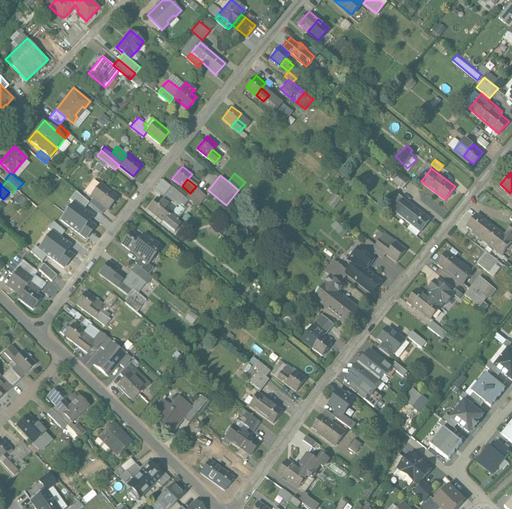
[(116,196),(99,183),(91,195),(93,197),(106,206),(108,207),(116,196)]
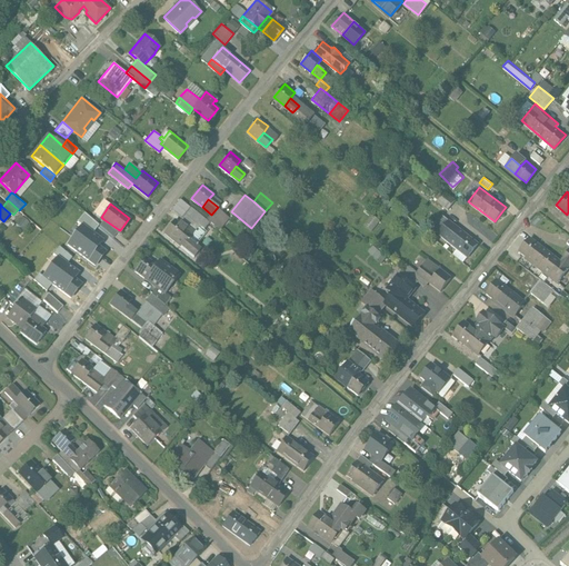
[(207,219),(191,206),(186,212),(205,228),(209,221),(207,219)]
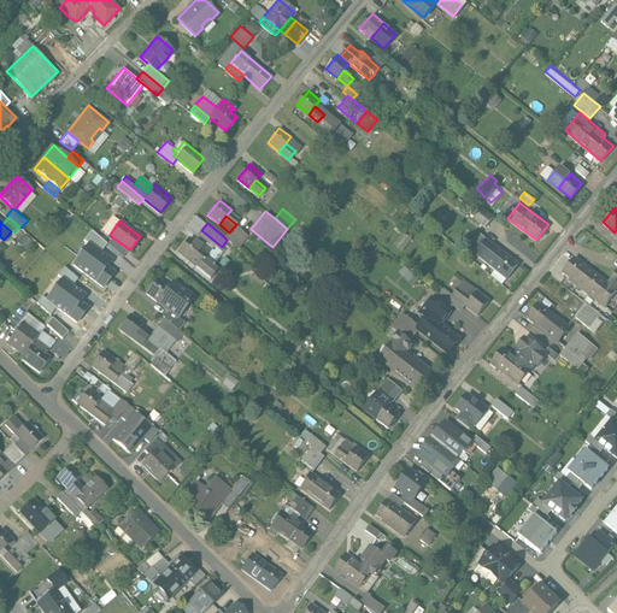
[(229,233),(224,237),(227,240),(238,248),(248,235),(236,224),(229,233)]
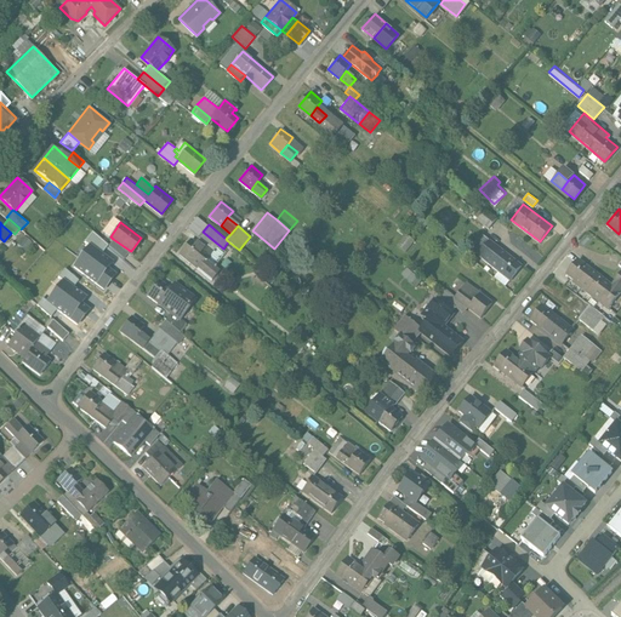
[(89,244),(101,252),(108,244),(92,230),(84,240),(89,244)]
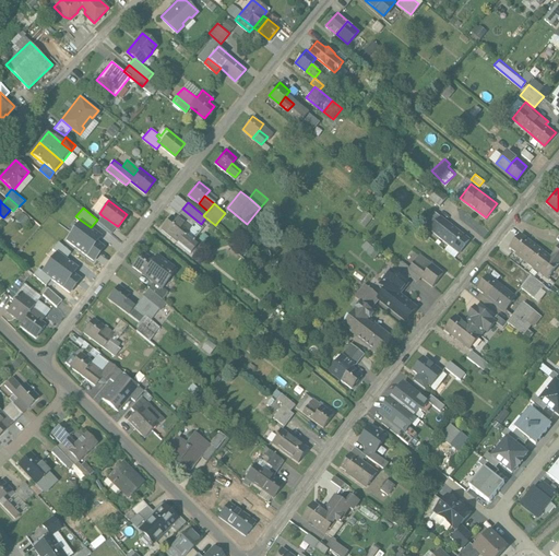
[(201,224),(182,209),(175,217),(173,214),(162,227),(191,252),(197,245),(192,240),(203,227),(200,224),(201,224)]
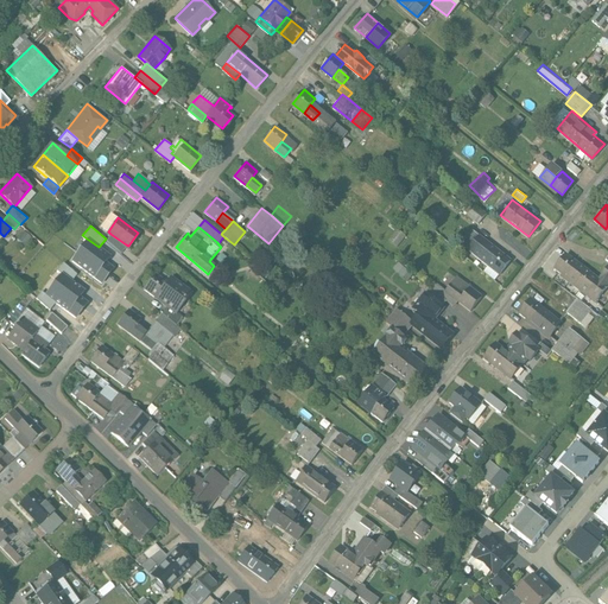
[(399,227),(390,236),(397,242),(405,233),(399,227)]
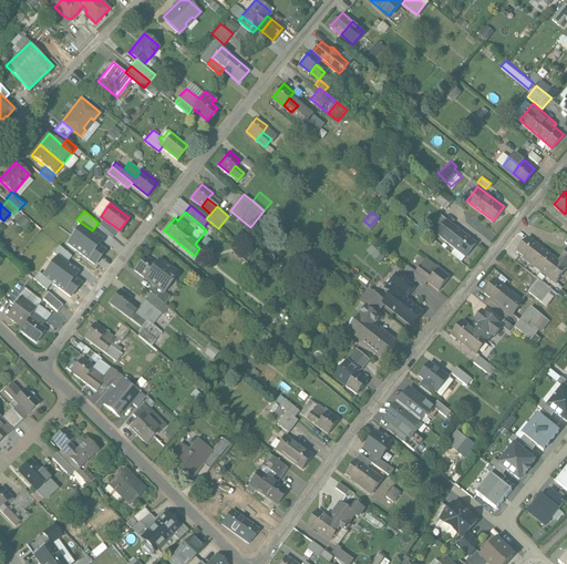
[(117,228),(103,218),(100,223),(113,235),(117,228)]
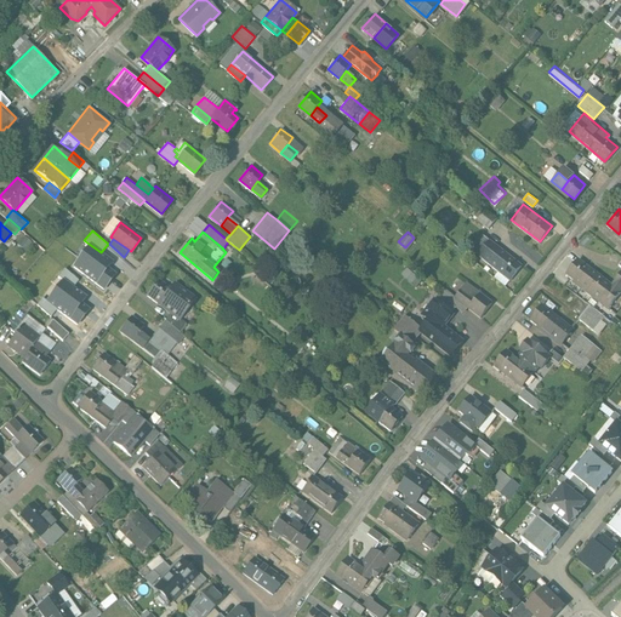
[(107,267),(112,261),(101,252),(89,244),(73,266),(103,287),(115,273),(107,267)]
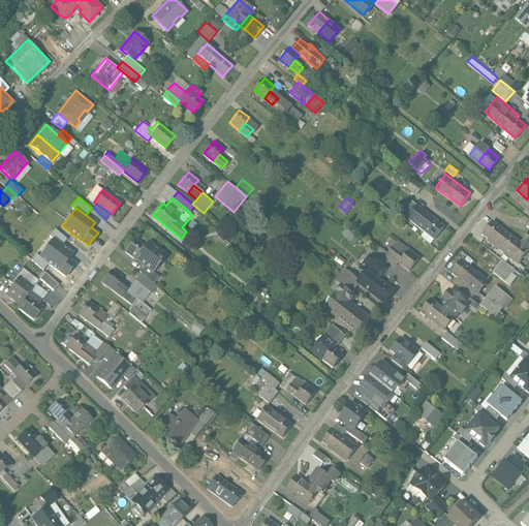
[(425,229),(430,222),(422,216),(415,222),(425,229)]
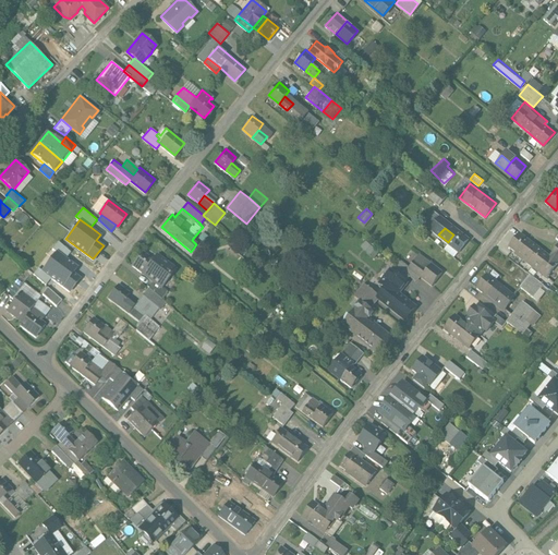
[(469,237),(458,229),(453,234),(448,242),(458,250),(469,237)]
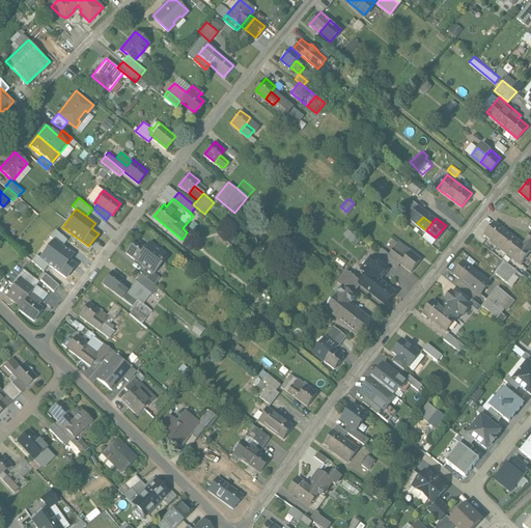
[(494,221),(484,233),(498,243),(496,245),(512,257),(513,256),(521,262),(530,248),(530,232),(523,243),(494,221)]
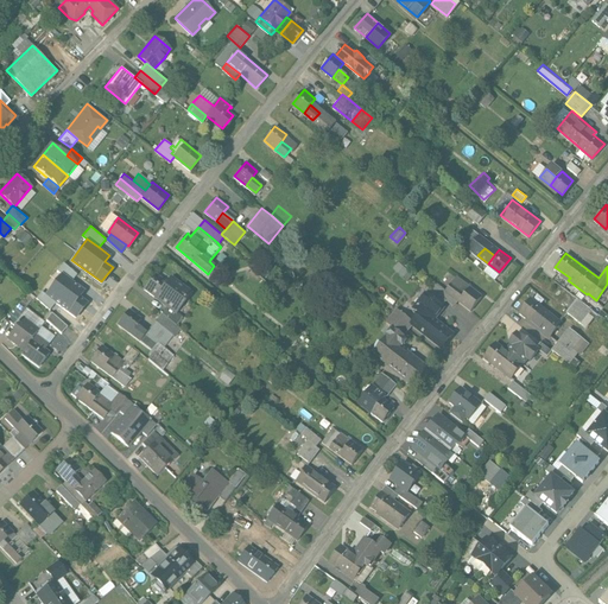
[(62,273),(71,280),(76,273),(63,261),(57,269),(62,273)]
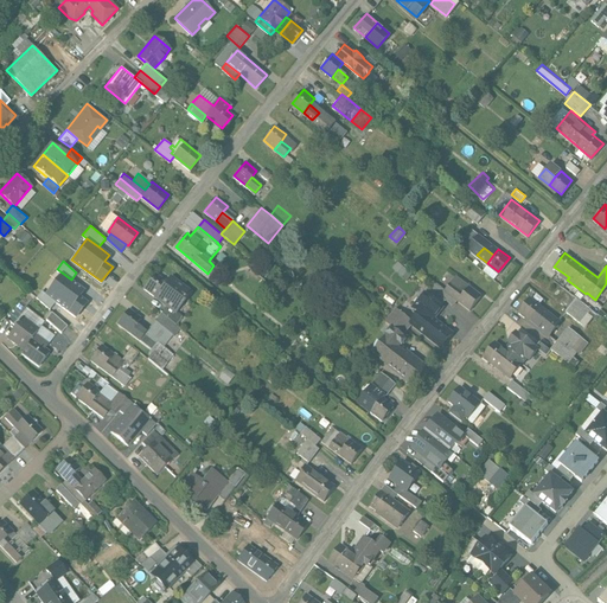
[(83,289),(71,280),(62,273),(45,294),(55,301),(75,315),(87,301),(78,295),(83,289)]
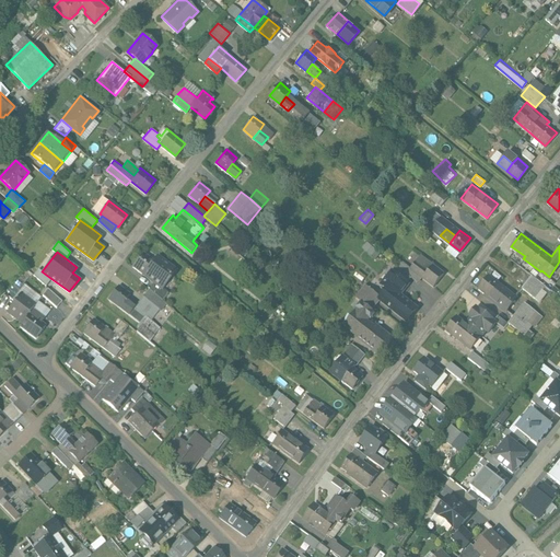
[(154,260),(143,252),(133,265),(154,281),(162,287),(175,269),(158,256),(154,260)]
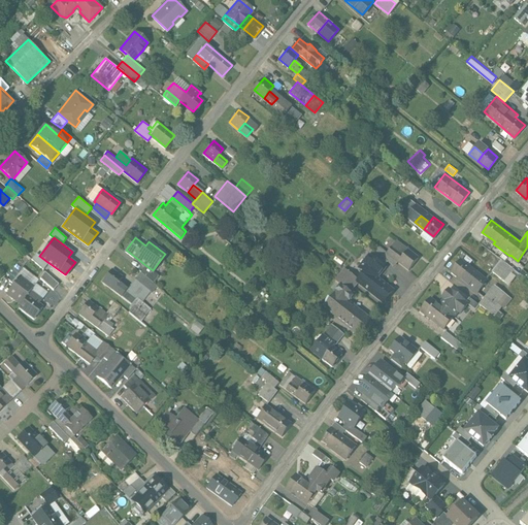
[(395,247),(390,254),(398,260),(404,254),(395,247)]
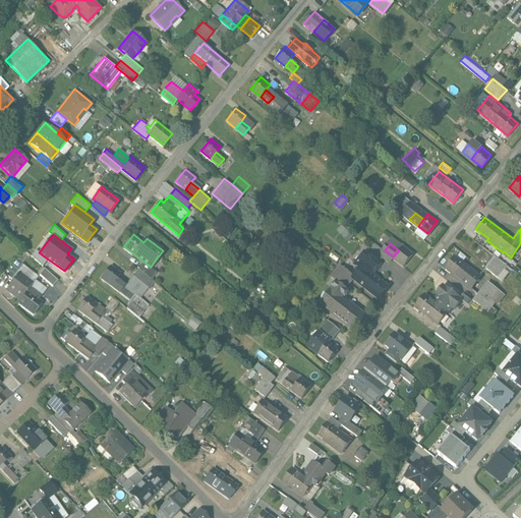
[(413,252),(403,245),(399,250),(393,256),(403,265),(413,252)]
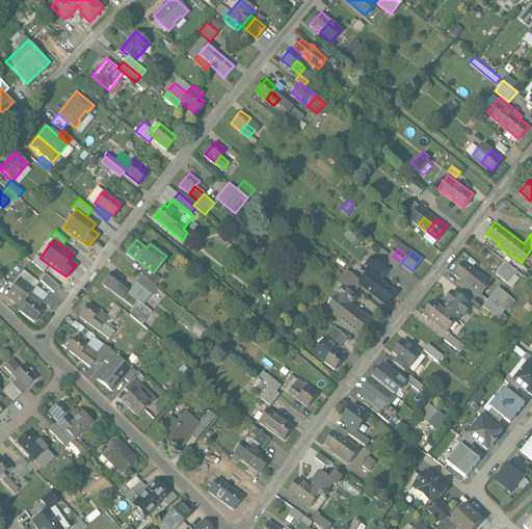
[(43,270),(48,264),(40,258),(35,254),(31,260),(43,270)]
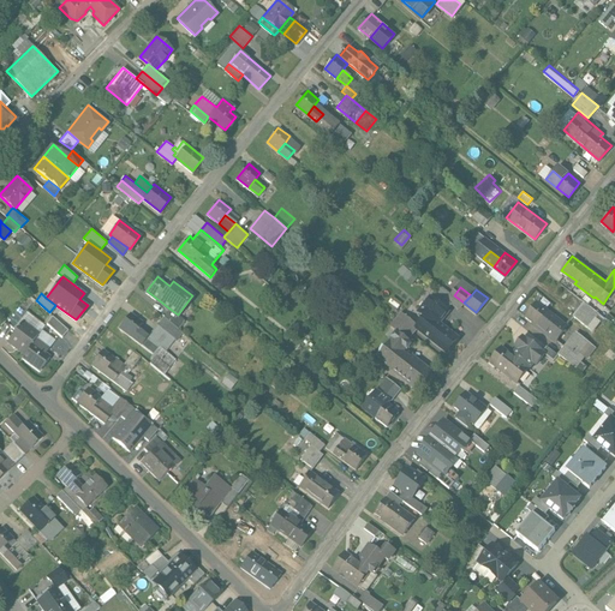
[(435,299),(446,307),(451,303),(440,293),(435,299)]
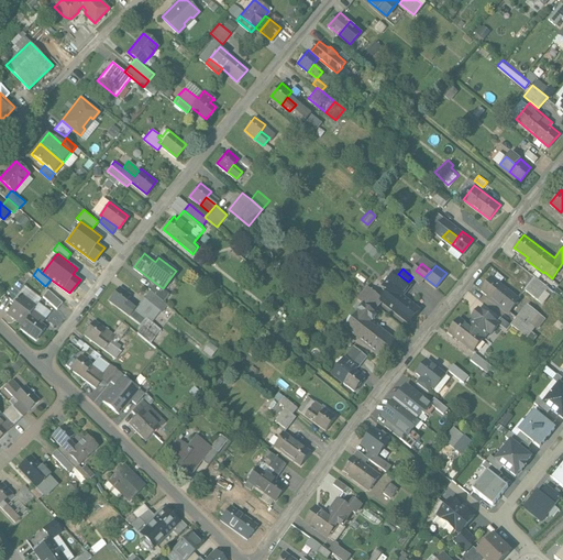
[(394,271),(384,284),(389,288),(383,296),(383,297),(381,299),(408,321),(419,308),(401,294),(410,284),(408,282),(398,274),(394,271)]
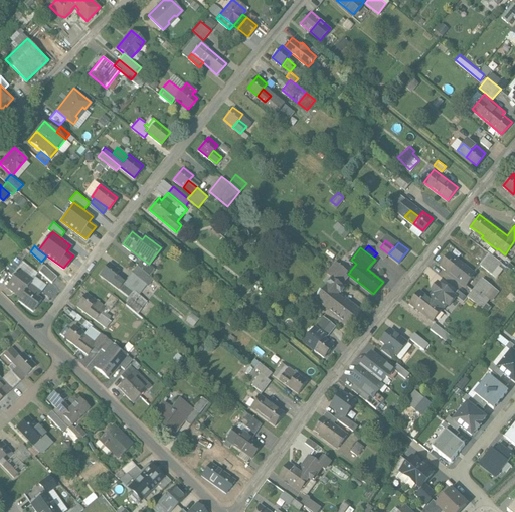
[(475,272),(450,251),(441,264),(453,274),(452,275),(464,285),(475,272)]
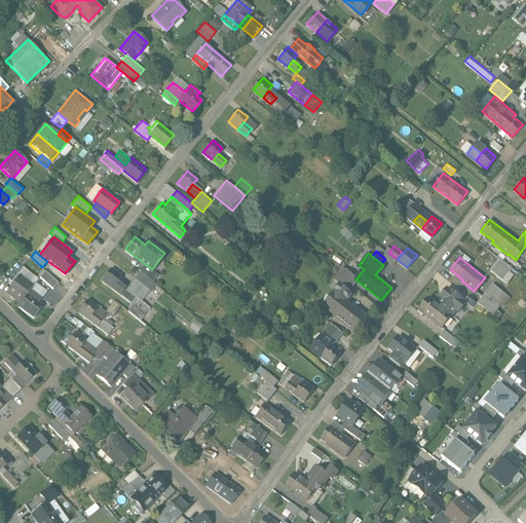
[(512,267),(499,257),(489,269),(501,279),(512,267)]
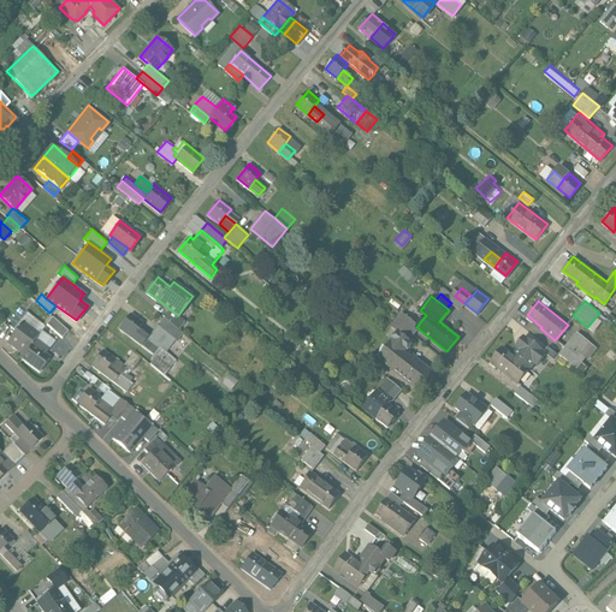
[(17,309),(5,321),(15,328),(24,315),(17,309)]
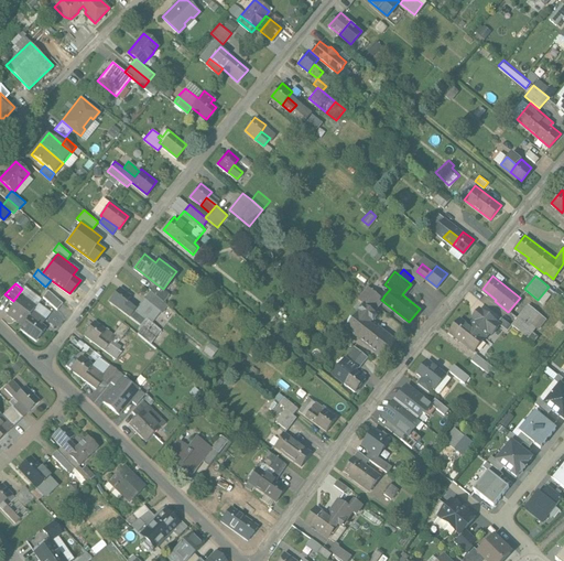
[(163,289),(155,283),(150,290),(163,301),(169,293),(163,289)]
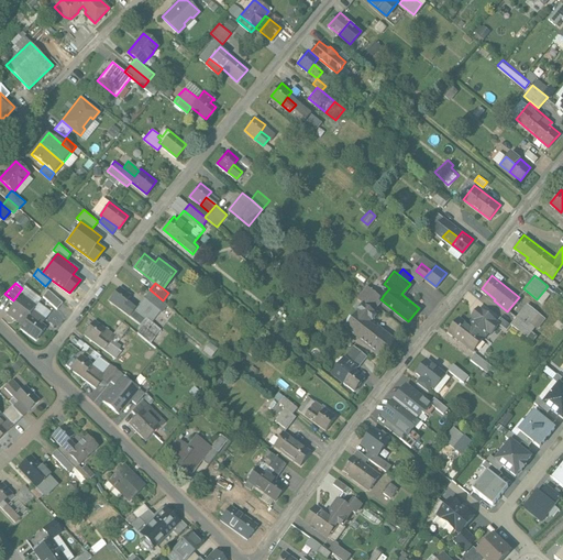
[(383,296),(367,285),(362,292),(377,304),(381,299),(383,297),(383,296)]
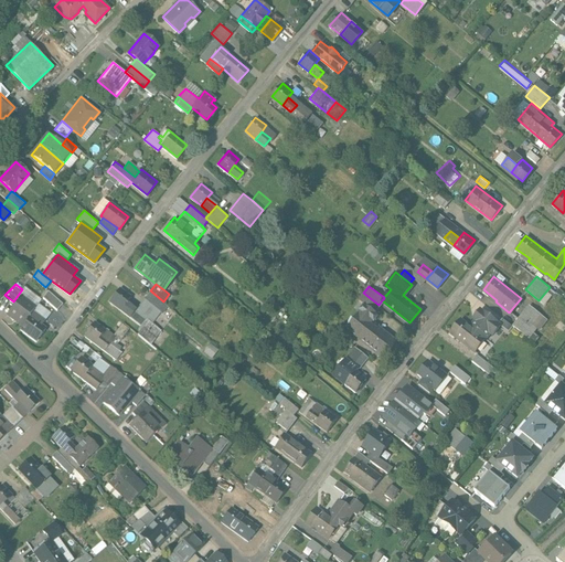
[(119,287),(109,301),(120,309),(126,301),(130,296),(119,287)]
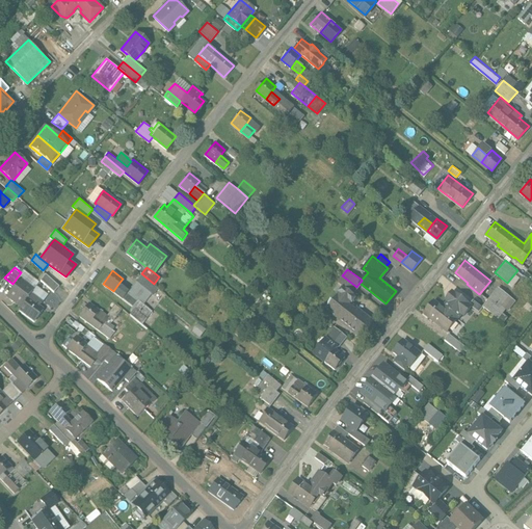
[(59,285),(45,272),(41,280),(54,291),(59,285)]
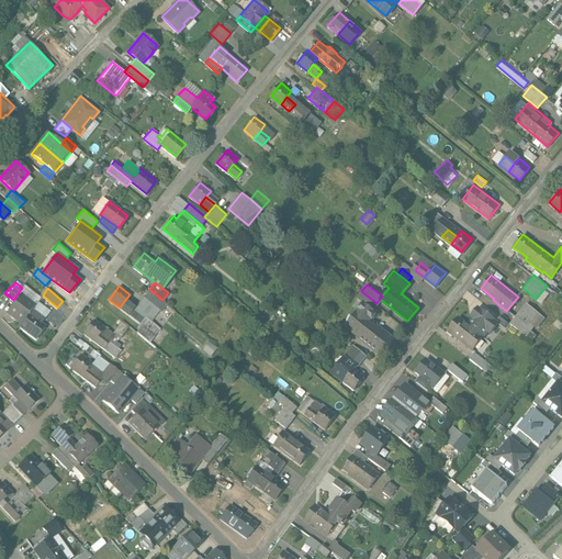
[(135,306),(130,314),(142,324),(136,331),(149,341),(159,326),(150,320),(159,309),(161,311),(167,303),(163,300),(149,289),(135,306)]
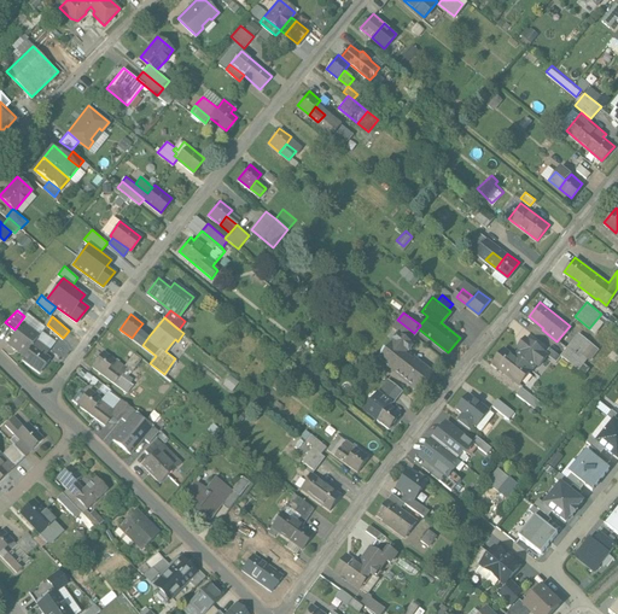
[(397,320),(392,326),(398,331),(409,339),(414,333),(397,320)]
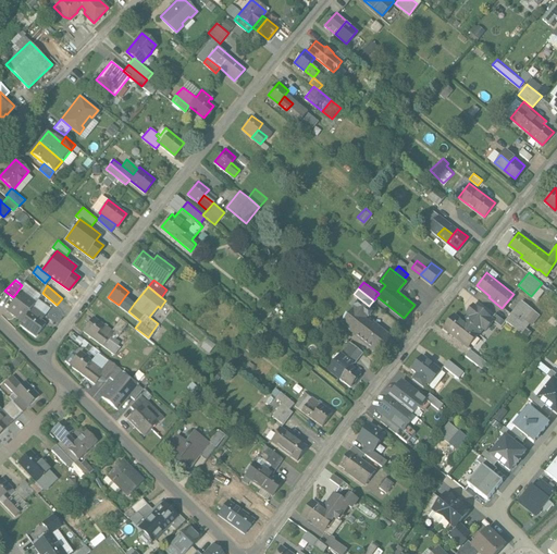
[(21,291),(8,309),(22,319),(28,310),(32,306),(35,302),(21,291)]
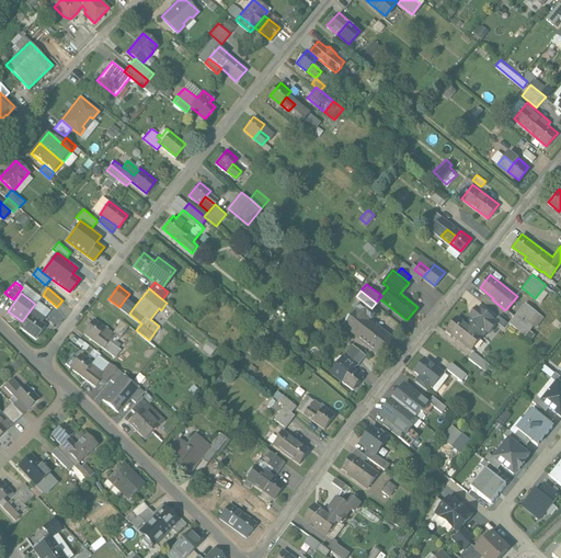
[(135,306),(125,299),(119,307),(129,314),(135,306)]
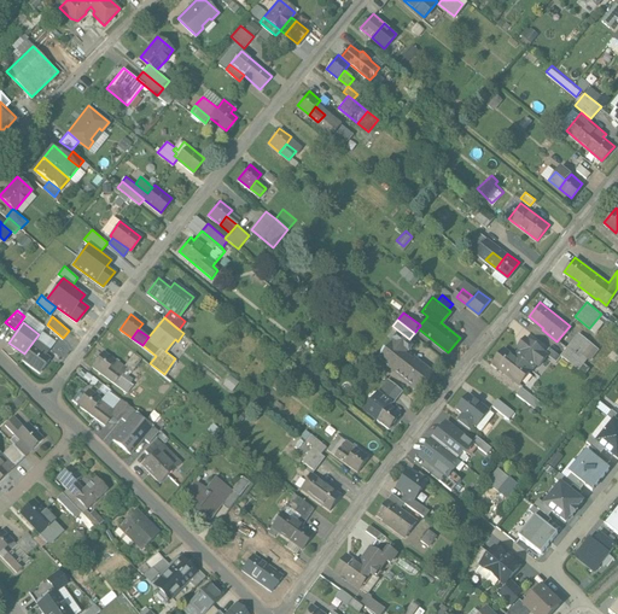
[(398,331),(378,356),(419,389),(432,372),(408,351),(414,344),(409,339),(398,331)]
